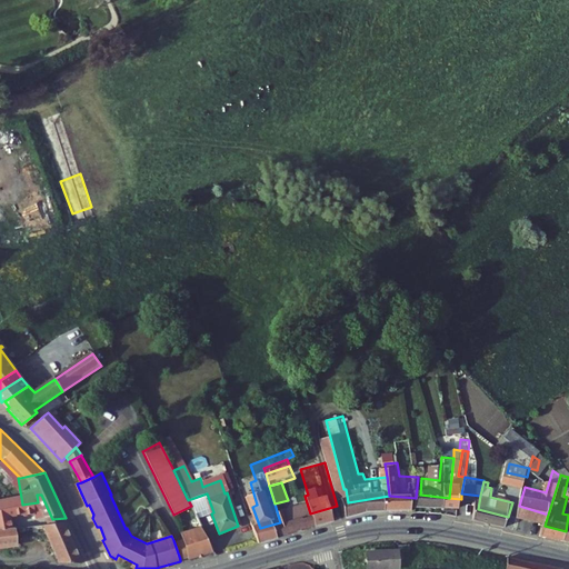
[(191,506),(198,519),(211,513),(213,512),(207,493),(188,500),(191,506)]
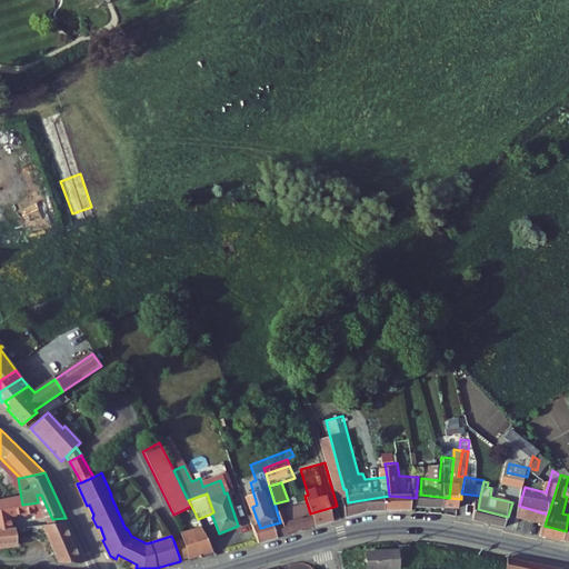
[(293,505),(289,506),(293,519),(310,513),(305,496),(299,497),(300,502),(293,505)]
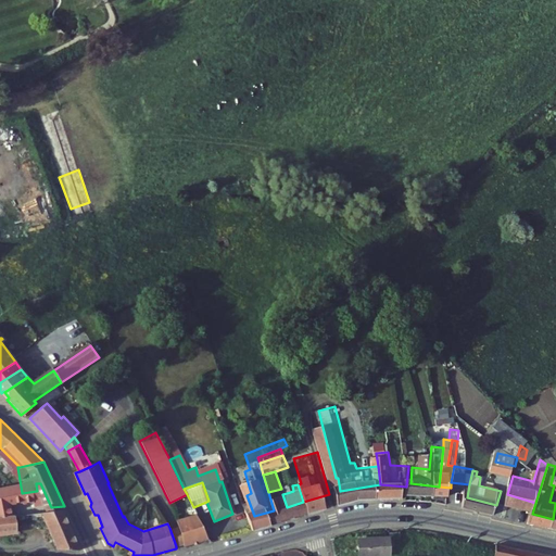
[(282,494),(281,489),(268,492),(274,510),(287,507),(282,494)]
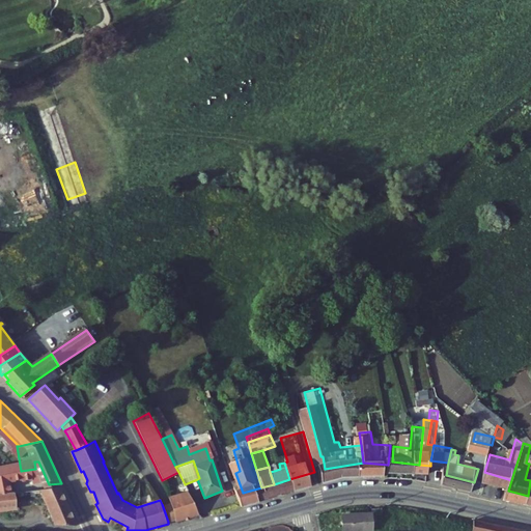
[(49,484),(45,485),(60,521),(77,519),(61,483),(49,484)]
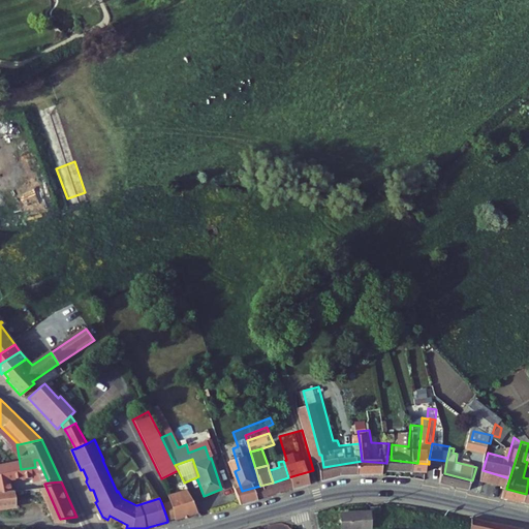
[(18,486),(0,487),(0,500),(19,498),(18,486)]
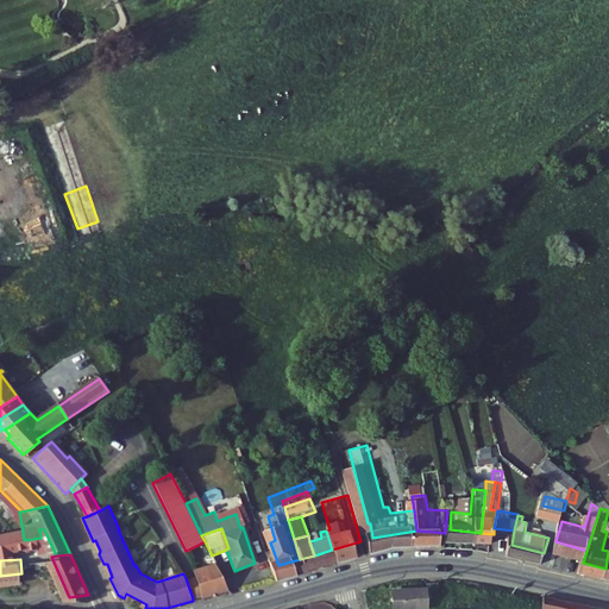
[(202,596),(202,597),(228,589),(215,564),(194,571),(195,576),(202,596)]
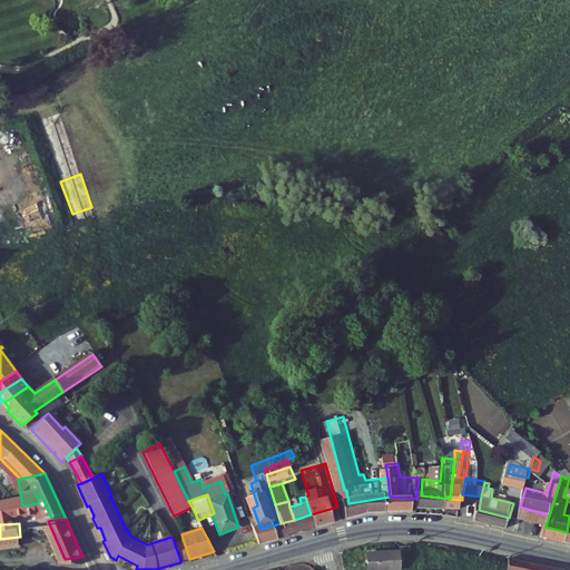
[(174,541),(180,560),(184,559),(189,558),(183,539),(178,540),(174,541)]
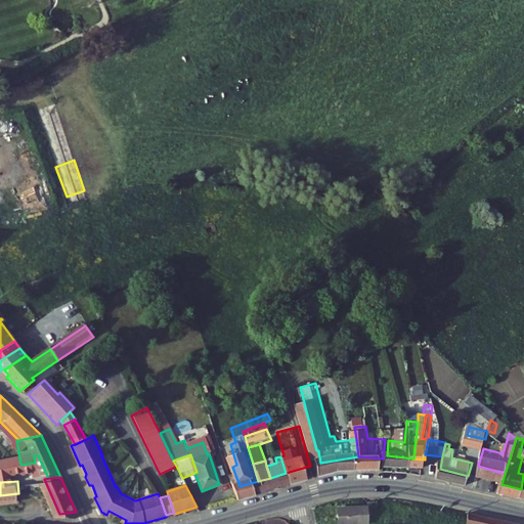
[(366,511),(338,513),(338,523),(367,523),(367,520),(378,519),(377,504),(366,505),(366,511)]
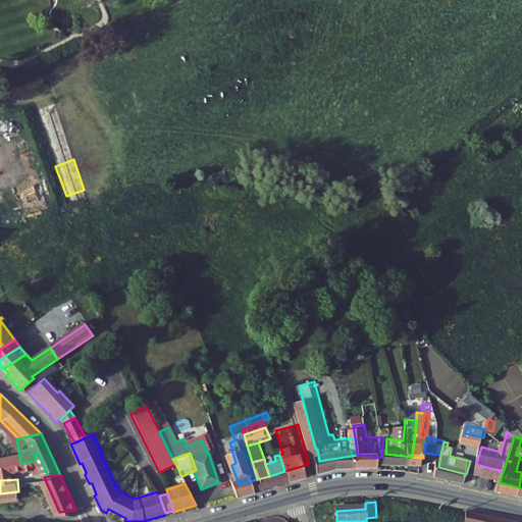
[(512,521),(466,511),(463,521),(512,521)]
